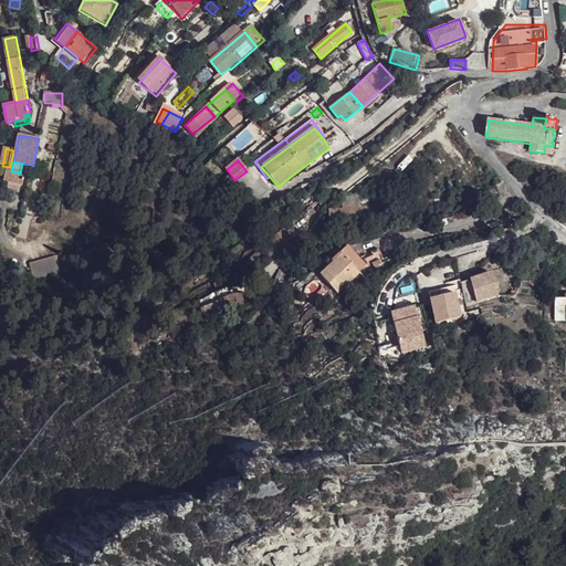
[(22,164),(20,174),(27,175),(27,173),(29,173),(31,165),(22,164)]
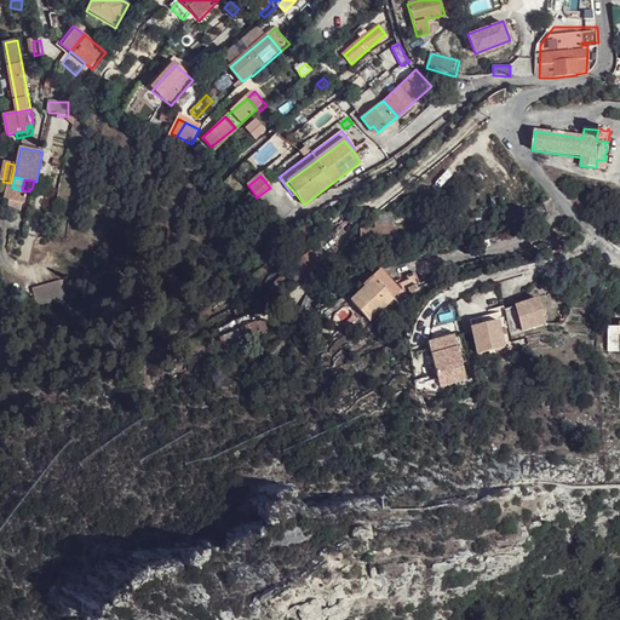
[(22,190),(12,188),(10,188),(7,199),(27,204),(29,191),(22,190)]
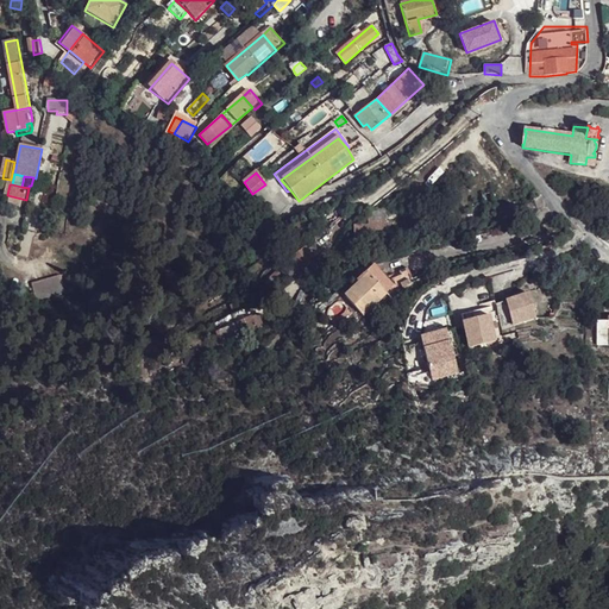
[(496,211),(493,192),(482,194),(487,213),(496,211)]
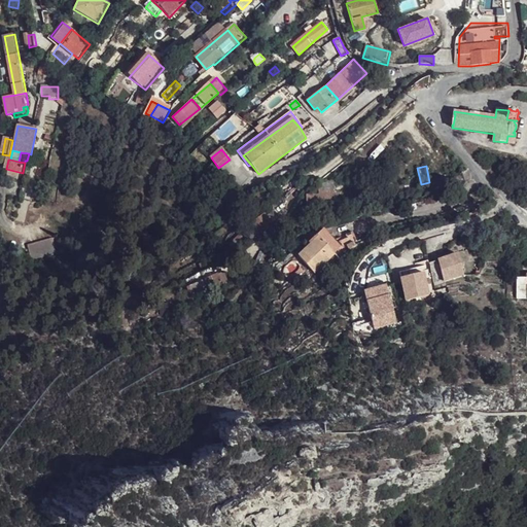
[(317,183),(318,191),(334,189),(332,181),(317,183)]
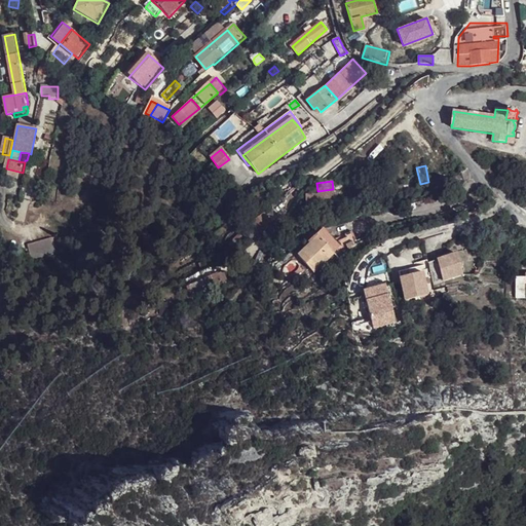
[(270,209),(264,213),(270,221),(276,216),(270,209)]
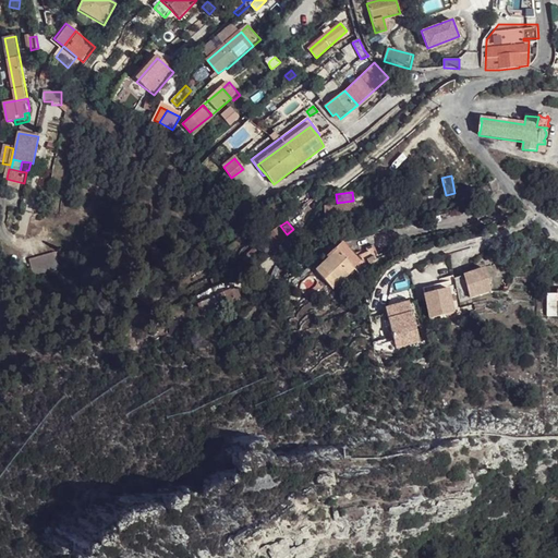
[(267,237),(274,245),(275,245),(287,234),(280,226),(267,237)]
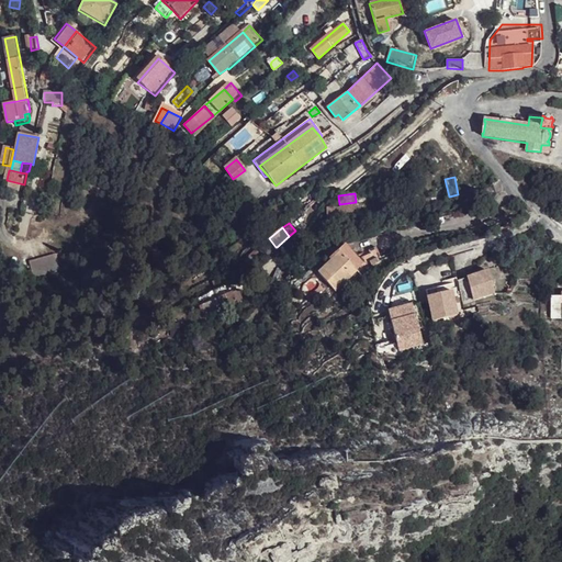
[(260,245),(268,254),(278,248),(277,247),(276,247),(269,238),(260,245)]
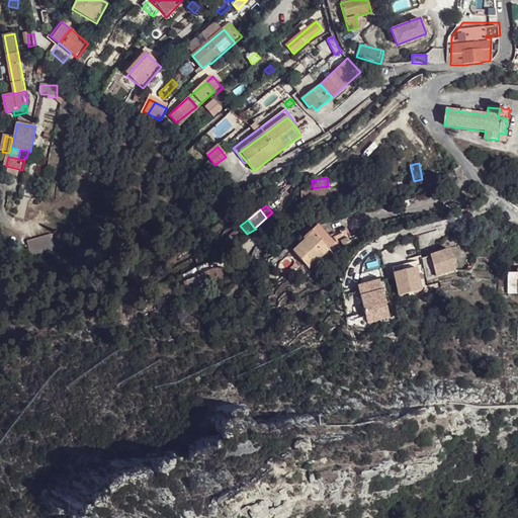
[(338,244),(319,225),(314,231),(332,249),(338,244)]
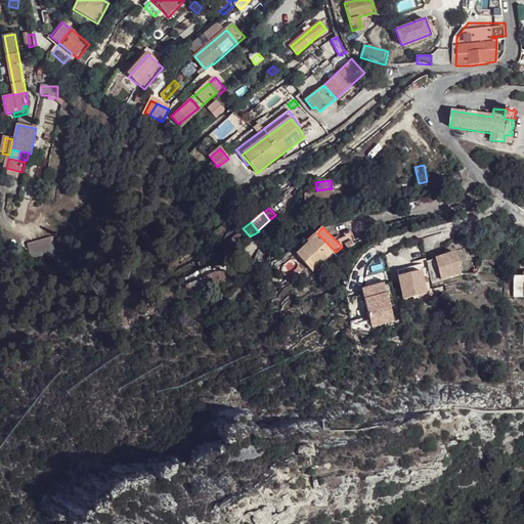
[(357,243),(351,229),(344,232),(346,236),(340,238),(345,250),(357,243)]
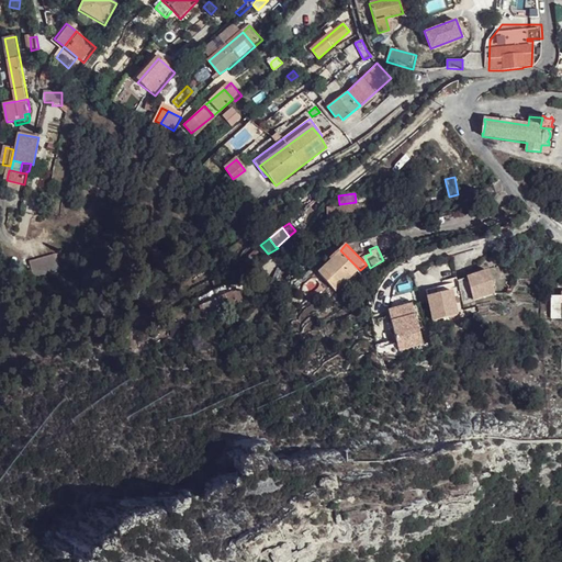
[(360,270),(340,250),(330,260),(329,258),(318,269),(338,291),(360,270)]
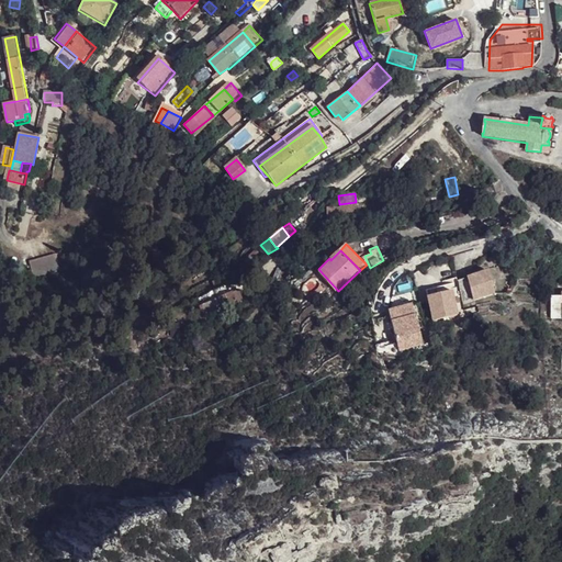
[(57,255),(30,262),(35,279),(62,271),(57,255)]
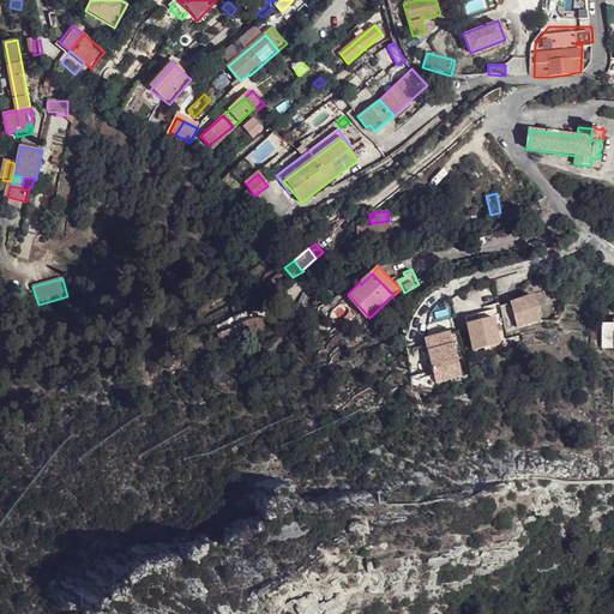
[(518,327),(541,320),(534,296),(511,305),(515,317),(518,327)]
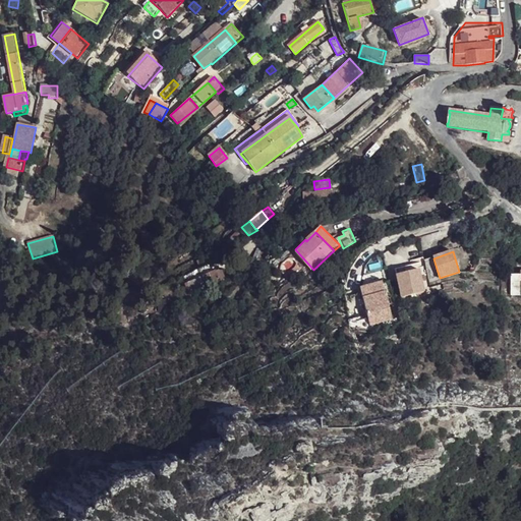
[(195,263),(199,269),(210,264),(207,257),(195,263)]
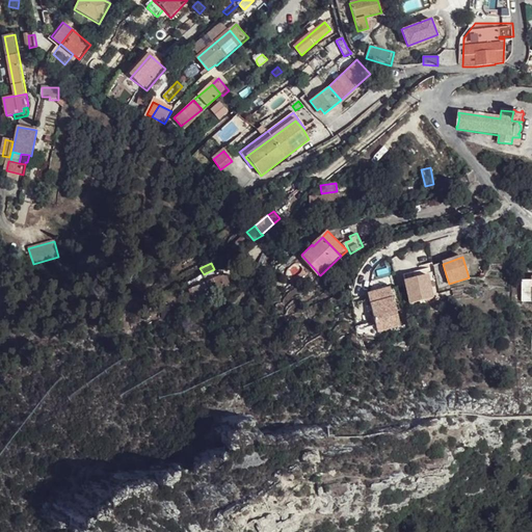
[(443,264),(433,266),(436,277),(446,274),(443,264)]
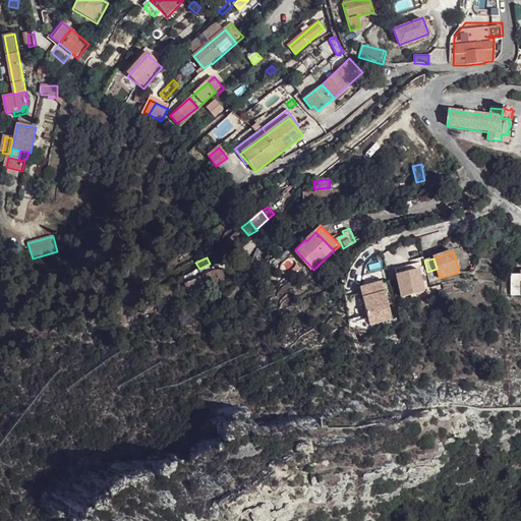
[(200,279),(215,272),(211,264),(210,264),(199,269),(196,271),(200,279)]
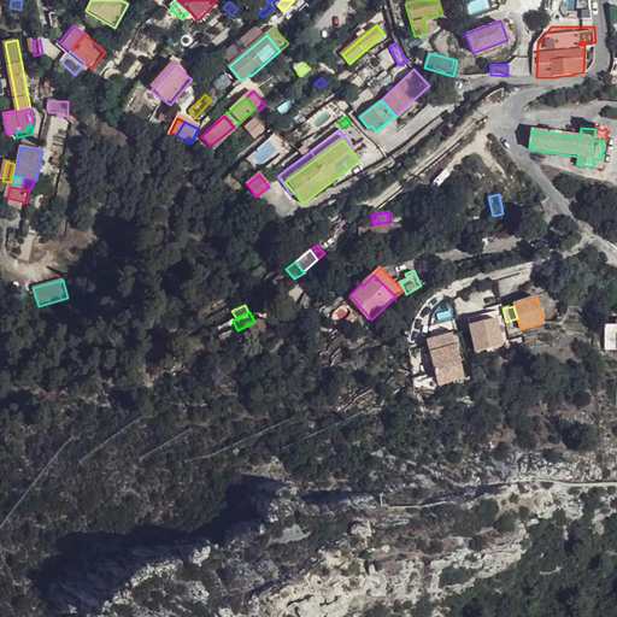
[(503,347),(494,313),(469,319),(477,353),(503,347)]
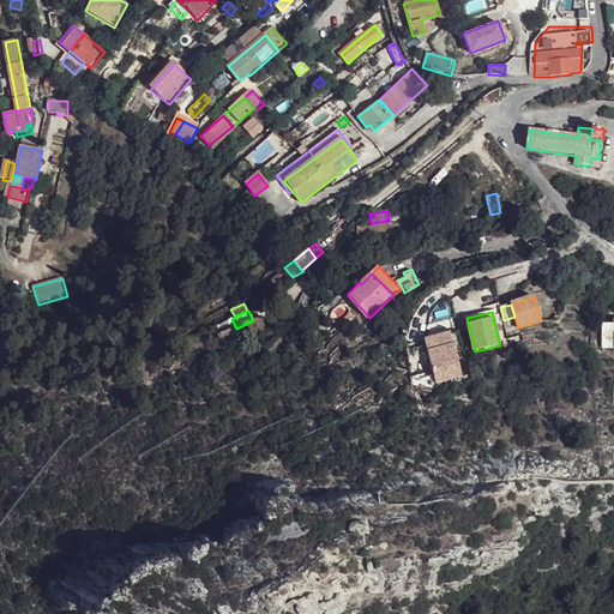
[(258,331),(253,320),(236,329),(240,337),(241,339),(258,331)]
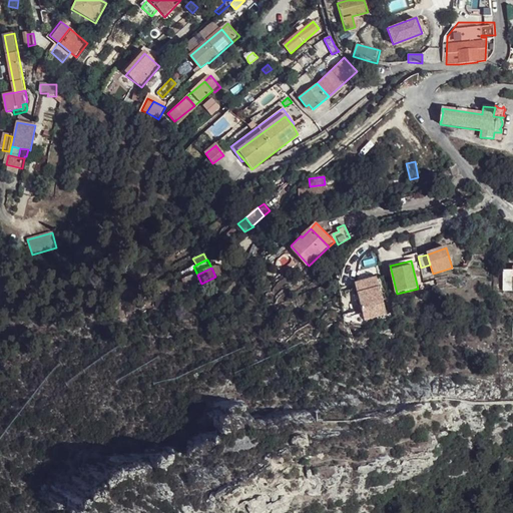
[(182,281),(186,288),(200,282),(197,275),(182,281)]
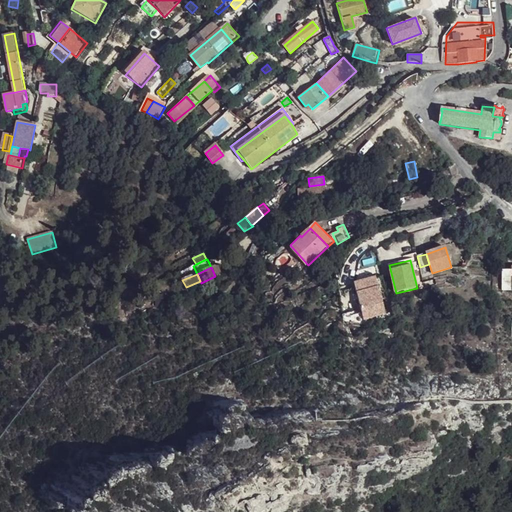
[(354,283),(355,286),(376,280),(375,277),(354,283)]
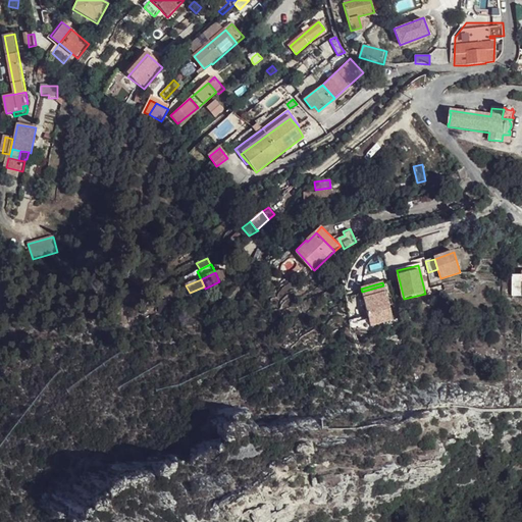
[(383,285),(362,292),(372,327),(394,321),(383,285)]
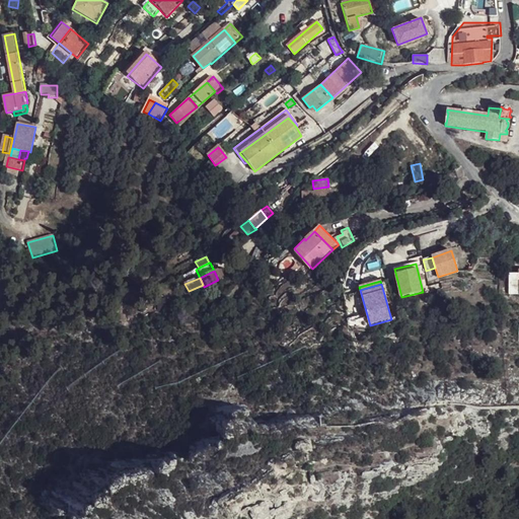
[(178,302),(188,299),(182,288),(173,292),(178,302)]
